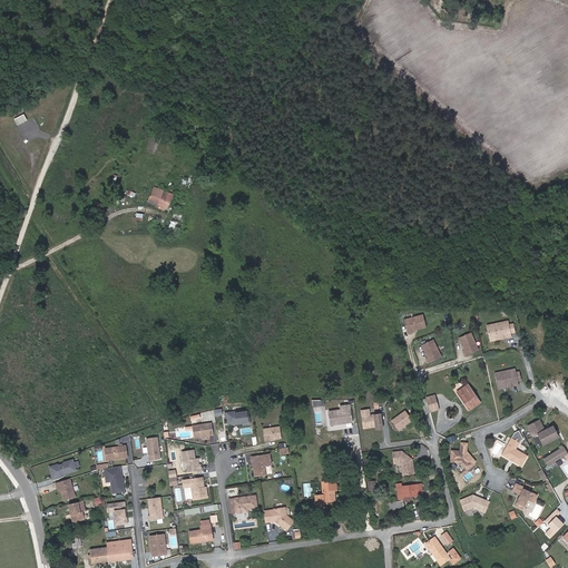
[(27,116),(19,120),(21,126),(30,121),(27,116)]
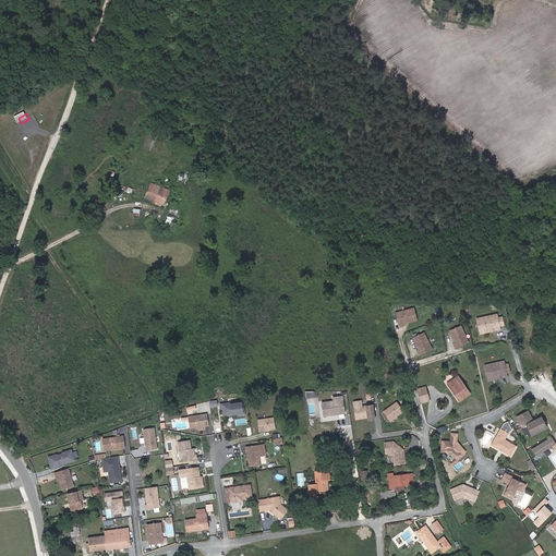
[(169,192),(149,185),(146,198),(166,205),(169,192)]
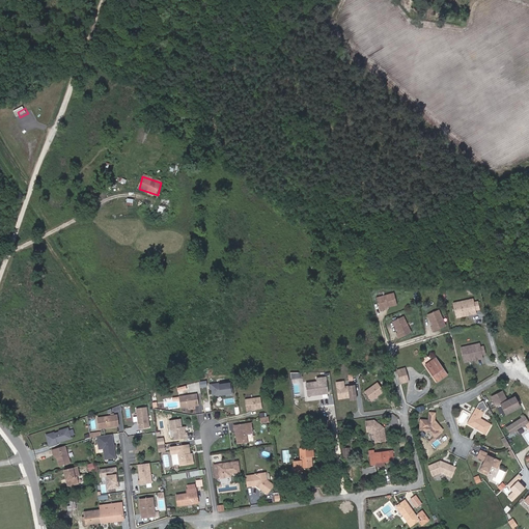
[(395,306),(392,295),(376,300),(379,312),(384,311),(383,309),(386,308),(386,307),(388,307),(388,308),(395,306)]
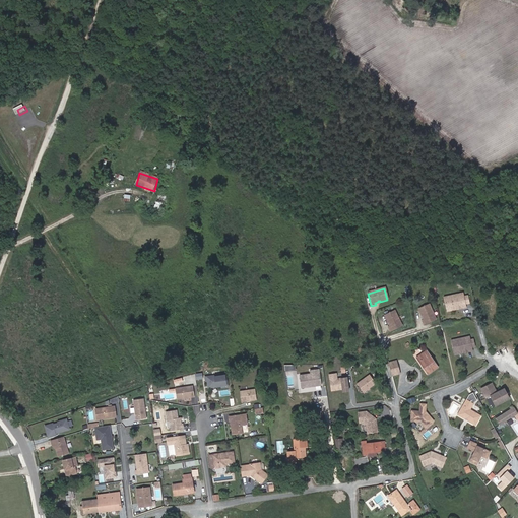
[(465,307),(462,293),(457,294),(457,296),(443,300),(445,310),(455,308),(455,306),(459,306),(460,306),(460,308),(465,307)]
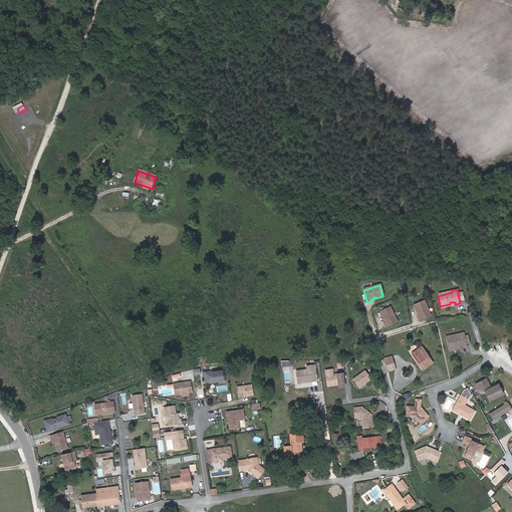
[(419,321),(430,315),(423,300),(413,305),(416,311),(417,311),(418,313),(417,313),(418,316),(417,317),(419,321)]
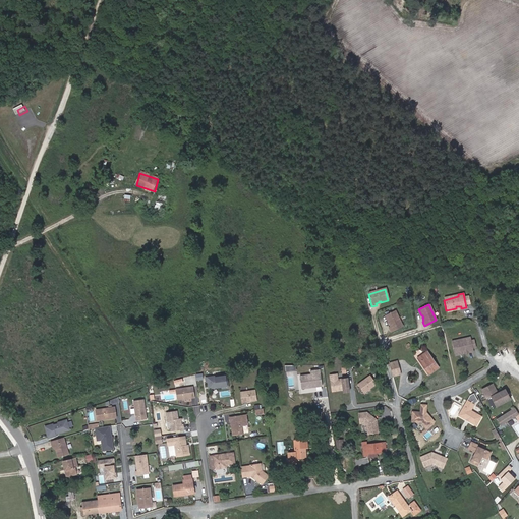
[(394,311),(384,316),(388,323),(389,325),(390,328),(388,329),(391,333),(402,327),(394,311)]
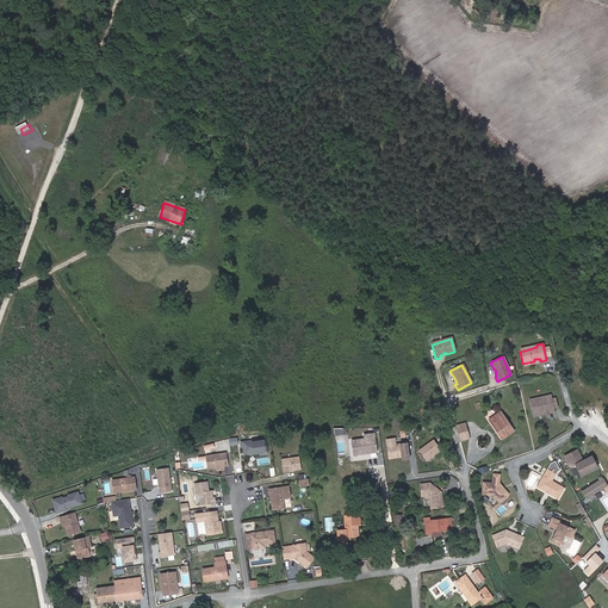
[(557,410),(552,394),(547,396),(547,398),(531,402),(534,415),(545,411),(545,410),(550,409),(551,410),(551,411),(557,410)]
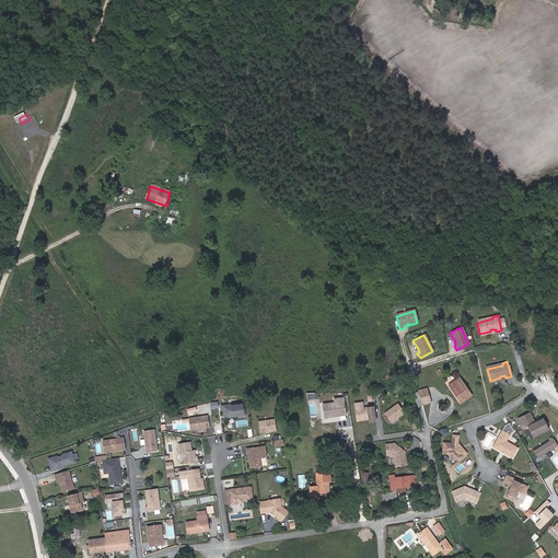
[(451,388),(460,403),(472,396),(461,378),(456,380),(458,384),(451,388)]
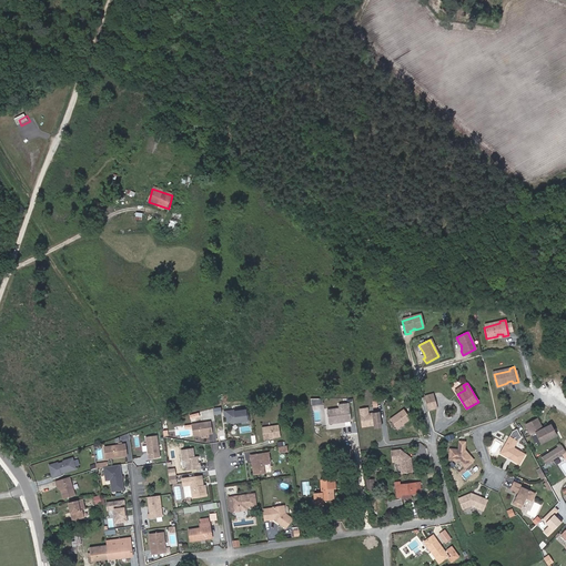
[(435,407),(431,393),(423,395),(426,410),(435,407)]
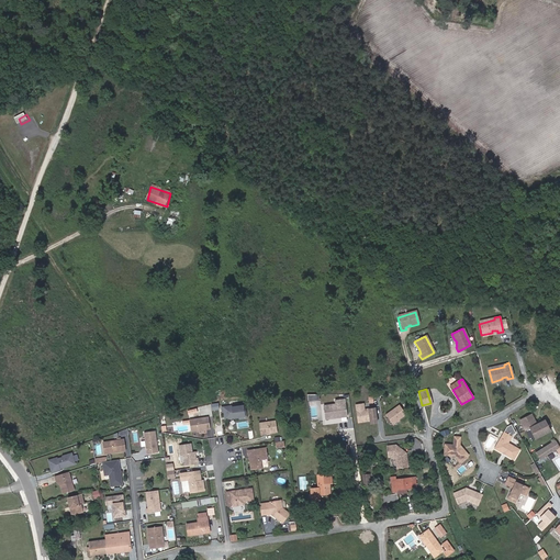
[(346,416),(343,399),(333,400),(334,403),(322,405),(324,420),(346,416)]
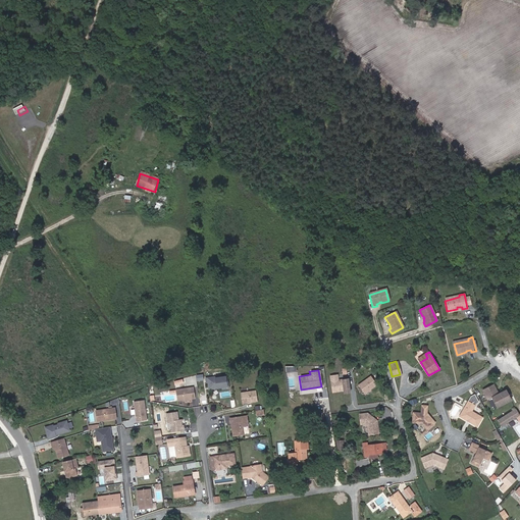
[(226,375),(206,378),(206,382),(208,381),(209,388),(221,387),(221,388),(228,387),(226,375)]
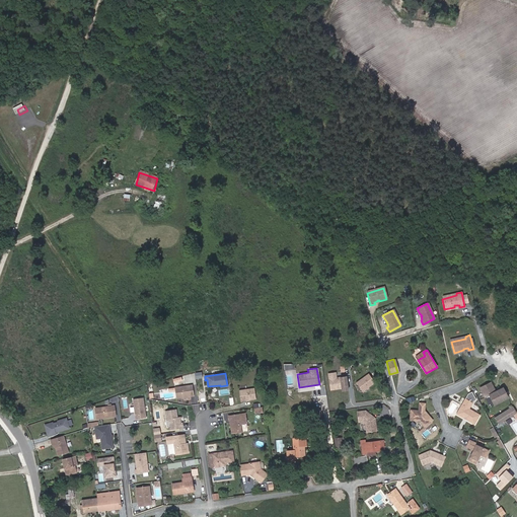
[(368,375),(356,383),(362,392),(374,384),(368,375)]
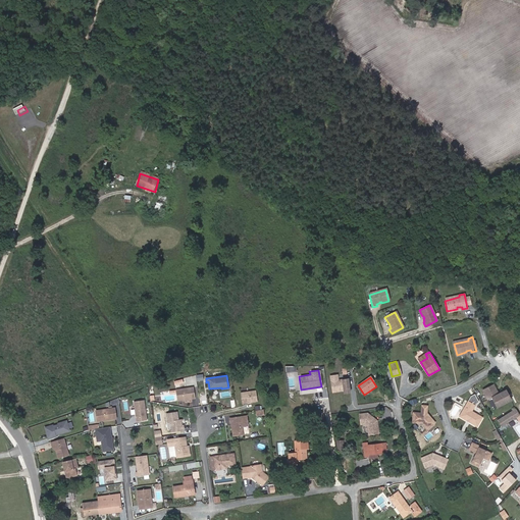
[(338,379),(330,381),(332,398),(338,397),(338,396),(350,394),(349,383),(339,385),(338,379)]
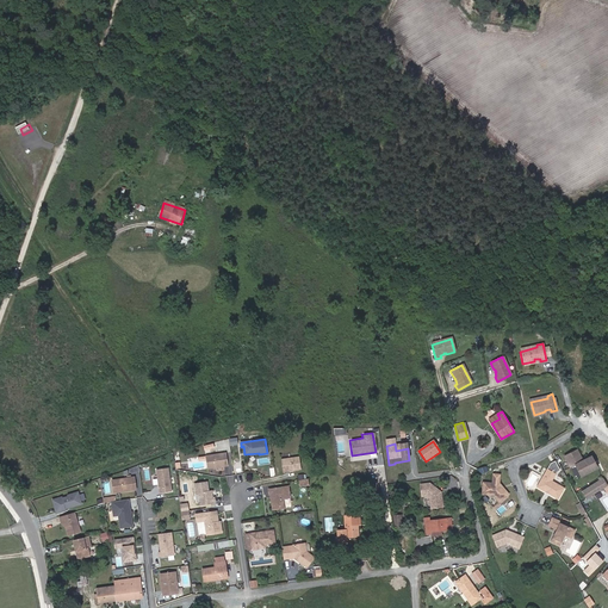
[(578,452),(566,459),(572,470),(577,466),(583,477),(599,469),(593,458),(584,463),(578,452)]
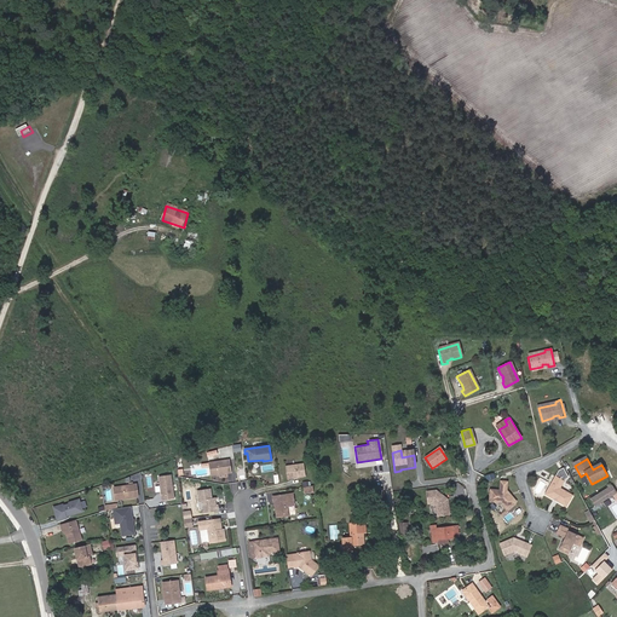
[(214,474),(232,472),(231,460),(213,462),(214,474)]
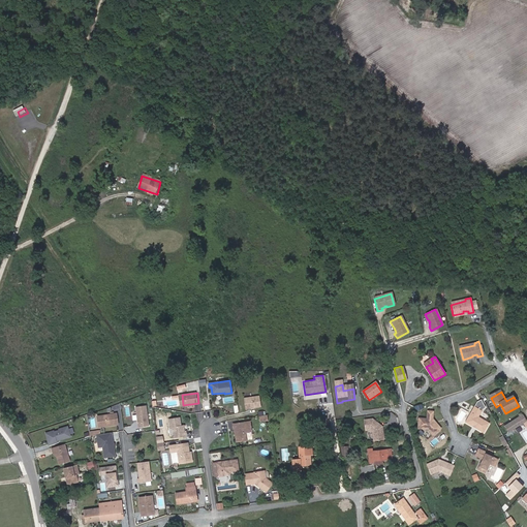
[(245,409),(260,407),(258,396),(243,398),(245,409)]
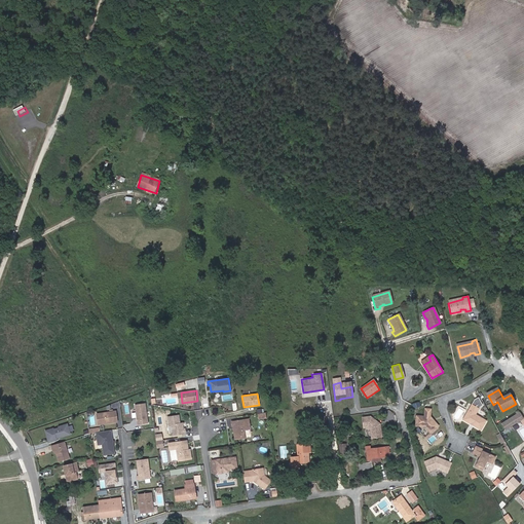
[(476,401),(463,421),(470,424),(473,420),(479,423),(478,425),(482,433),(488,422),(477,416),(481,408),(483,407),(478,400),(476,401)]
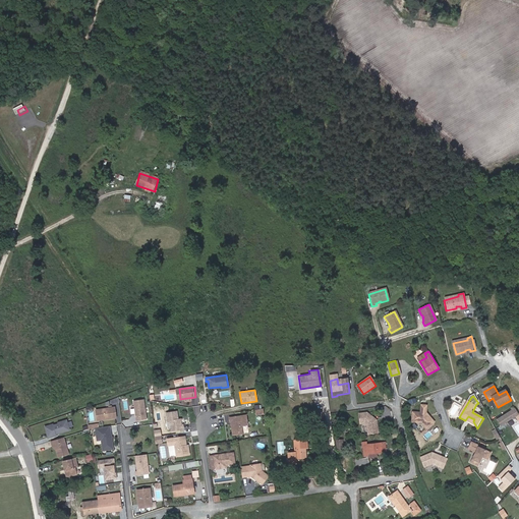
[(148,399),(137,400),(139,420),(150,419),(148,399)]
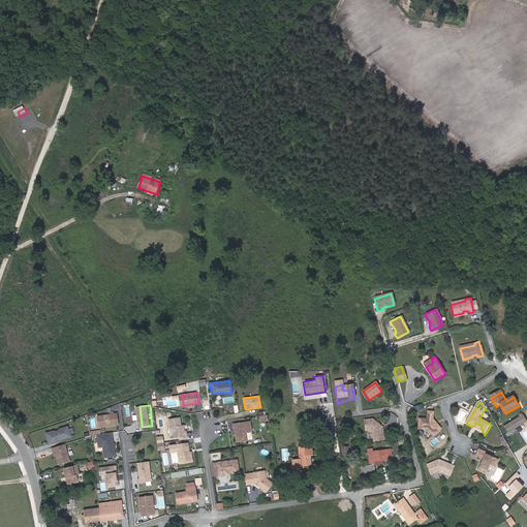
[(119,413),(100,416),(101,426),(121,423),(119,413)]
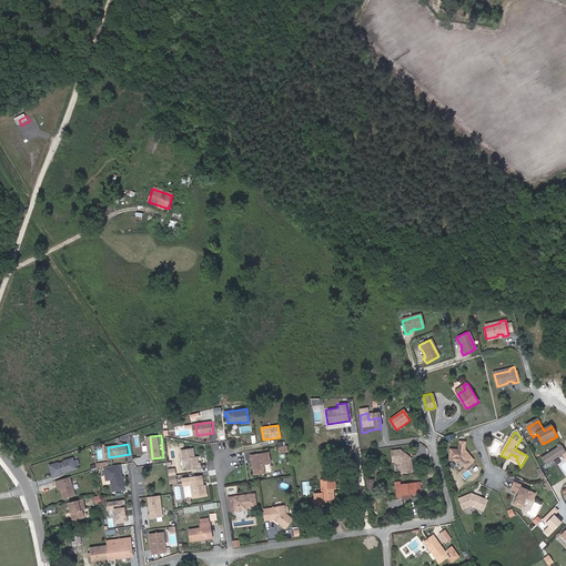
[(461,452),(452,452),(451,462),(462,463),(467,470),(475,463),(467,453),(466,453),(467,444),(462,444),(461,452)]
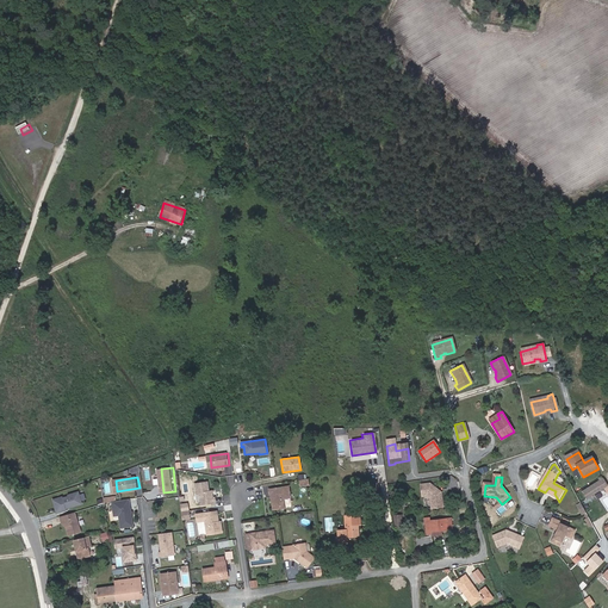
[(209,481),(196,482),(197,492),(200,491),(202,503),(217,501),(216,496),(213,496),(212,490),(210,490),(209,481)]
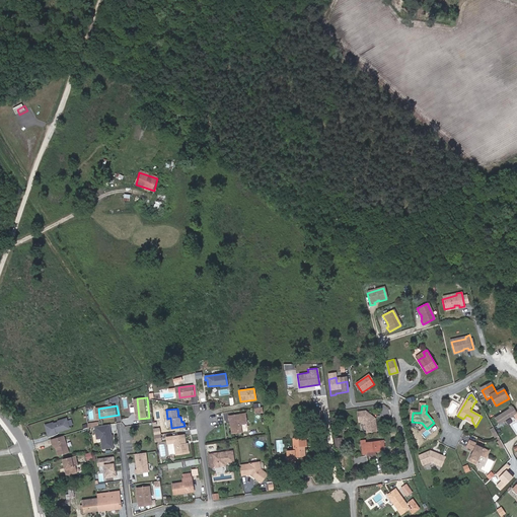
[(500,425),(516,417),(516,413),(514,410),(497,419),(500,425)]
